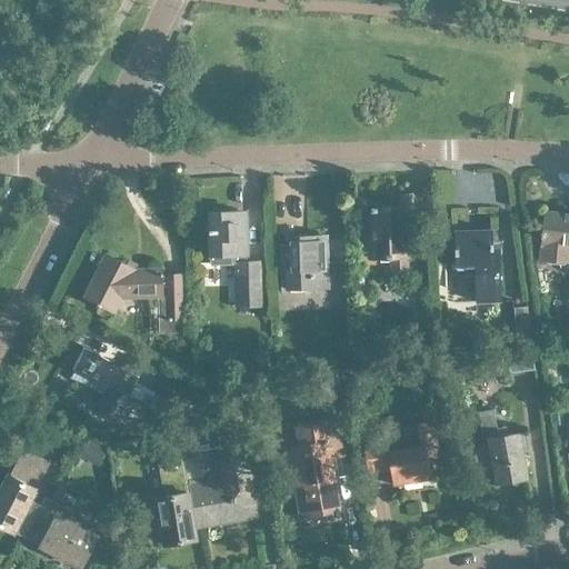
[(409,242),(413,242),(412,226),(411,226),(411,193),(396,193),(397,206),(370,207),(371,233),(369,233),(370,257),(390,257),(391,268),(407,268),(407,256),(409,256),(409,242)]
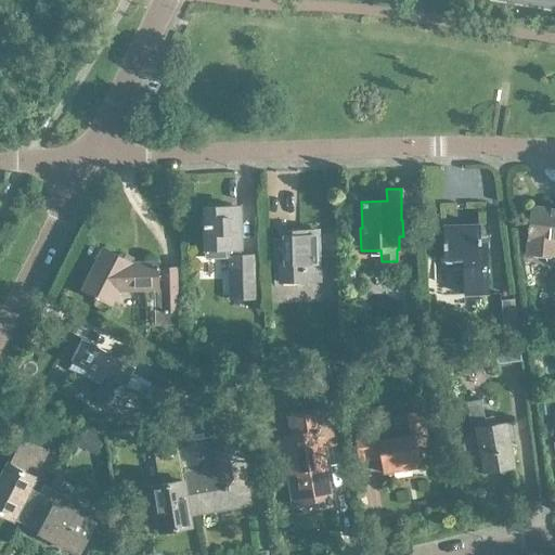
[(241,254),(241,248),(240,204),(204,205),(205,249),(224,248),(224,257),(227,257),(229,298),(258,297),(257,253),(241,254)]
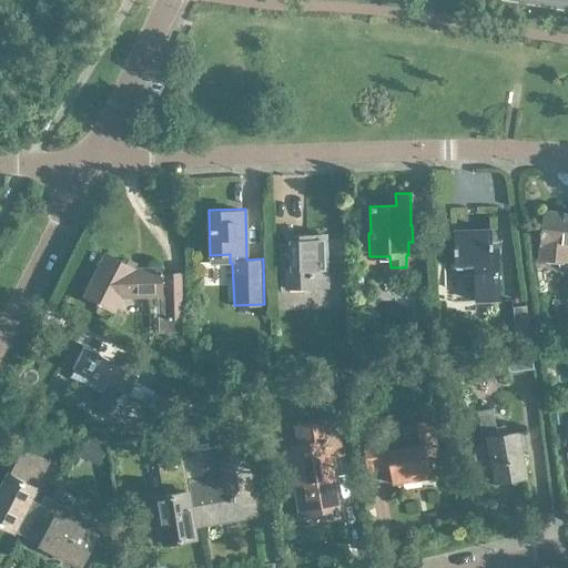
[(541,243),(560,245),(559,249),(567,250),(567,212),(544,211),(541,243)]
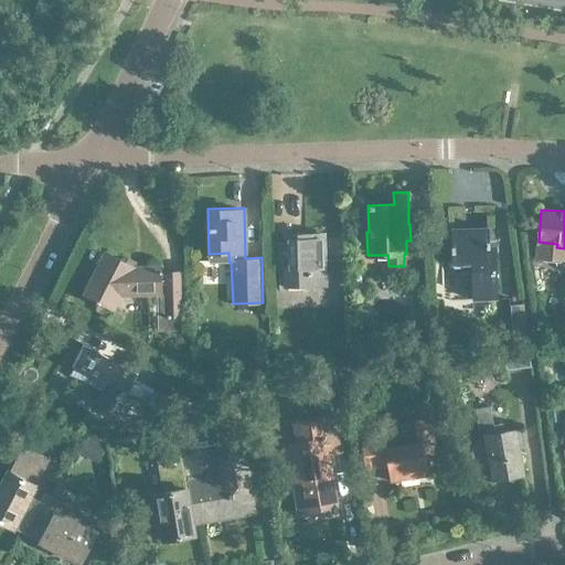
[(473,298),(497,298),(496,243),(489,243),(488,228),(451,230),(452,263),(472,263),(473,298)]
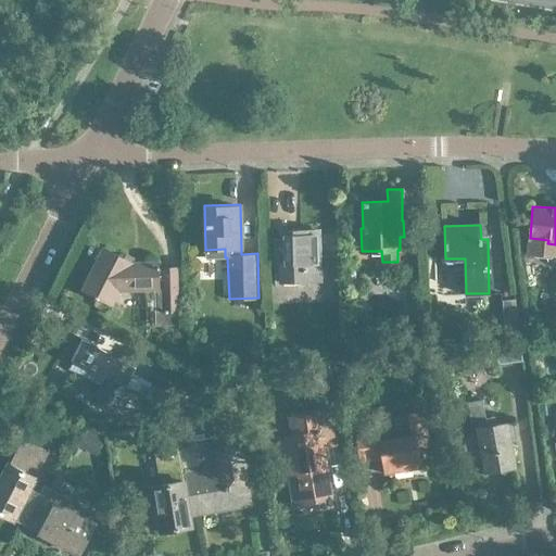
[(275,280),(320,279),(318,230),(273,231),(274,262),(275,280)]
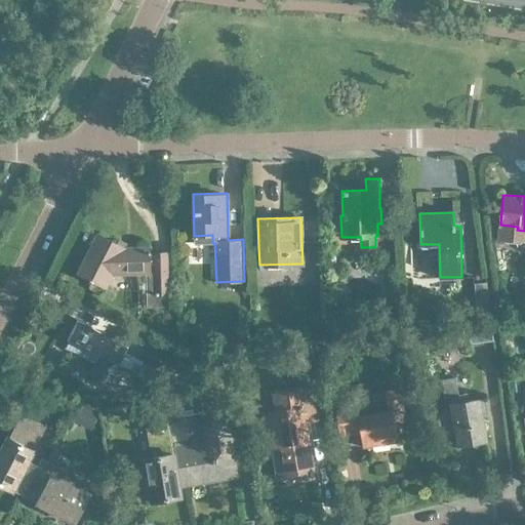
[(112,274),(146,274),(147,307),(167,307),(167,252),(154,252),(154,253),(150,253),(149,246),(126,247),(97,234),(77,274),(106,287),(112,274)]
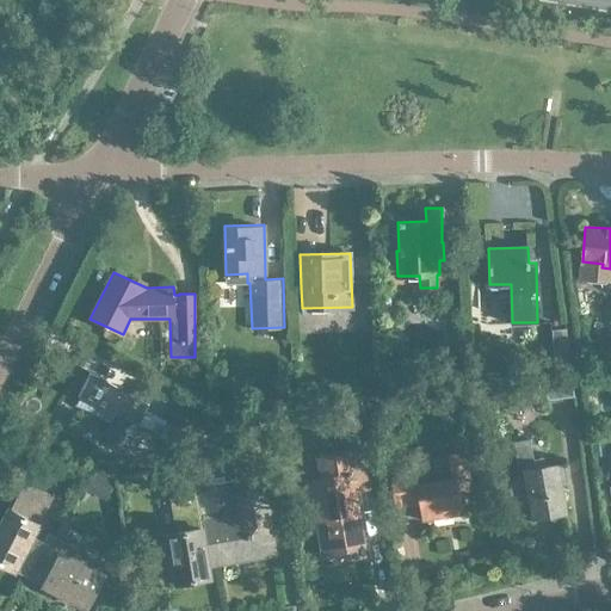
[(554,368),(571,365),(569,359),(566,328),(551,329),(554,368)]
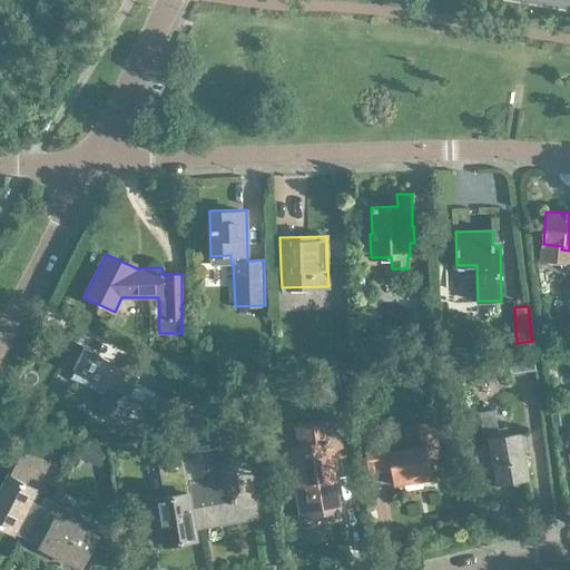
[(508,349),(510,373),(534,371),(532,346),(508,349)]
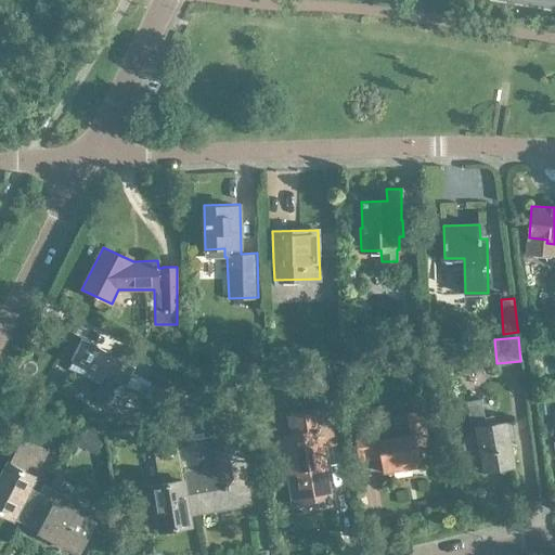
[(166,389),(175,371),(132,349),(127,361),(82,338),(72,359),(105,376),(94,398),(114,407),(130,372),(166,389)]
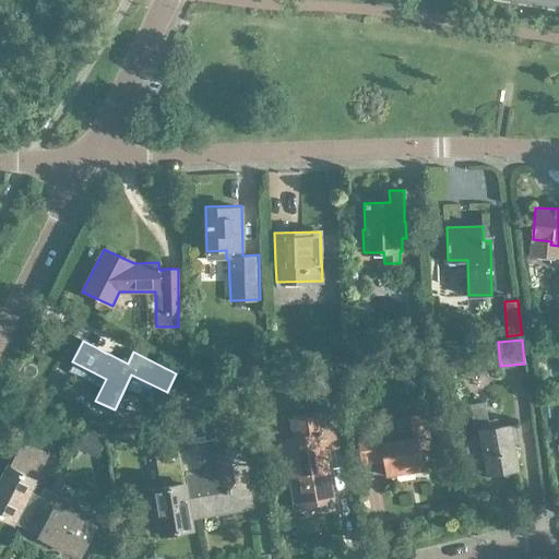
[(254,379),(272,378),(271,367),(253,369),(254,379)]
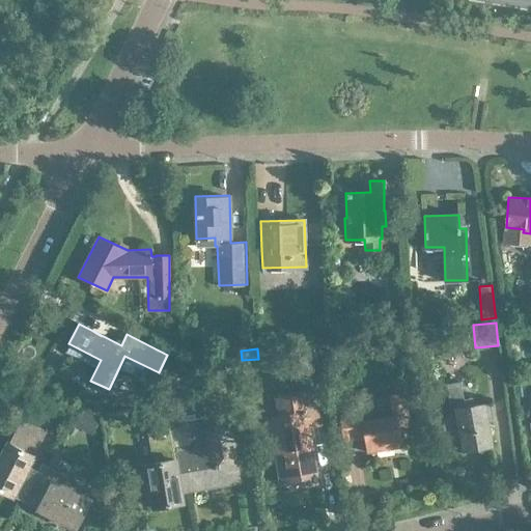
[(460,382),(446,385),(451,415),(448,416),(445,417),(444,419),(443,421),(442,424),(442,427),(443,429),(445,432),(447,434),(450,435),(457,435),(463,435),(463,438),(462,438),(464,450),(492,445),(486,416),(493,415),(491,403),(465,408),(460,382)]
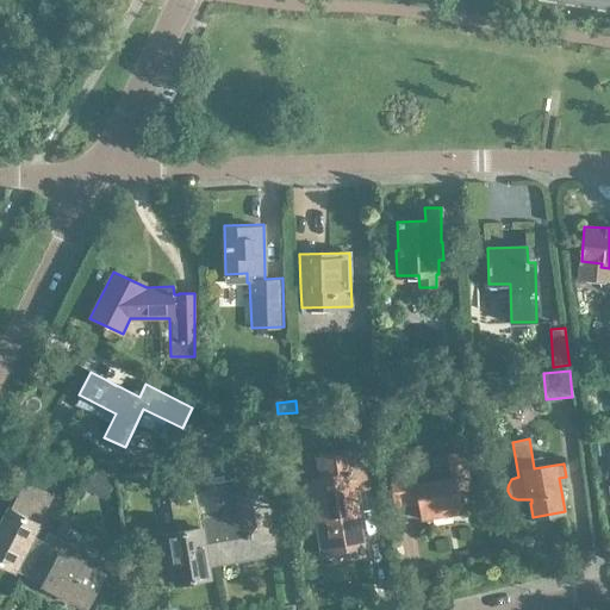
[(368,487),(361,449),(316,456),(318,475),(311,478),(317,518),(323,553),(363,546),(353,489),(368,487)]
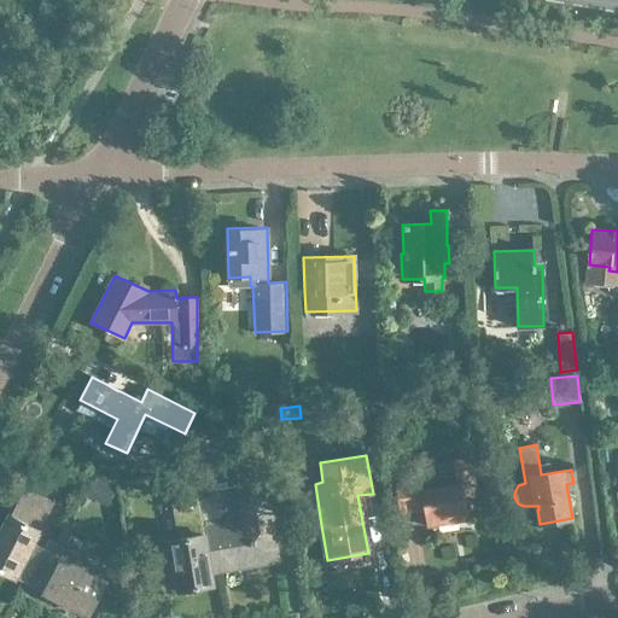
[(477,496),(470,455),(452,458),(455,482),(445,484),(443,471),(425,473),(426,478),(425,478),(423,479),(421,481),(421,482),(421,484),(423,488),(414,490),(412,478),(395,481),(401,514),(424,509),(427,525),(468,519),(465,499),(477,496)]
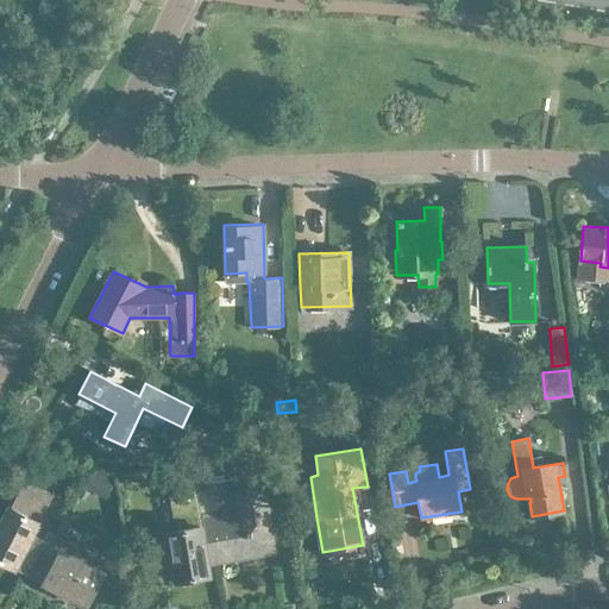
[(211,488),(209,482),(206,463),(159,470),(161,482),(176,481),(180,494),(194,491),(200,525),(167,529),(175,581),(211,576),(207,560),(215,559),(211,535),(203,537),(195,491),(211,488)]
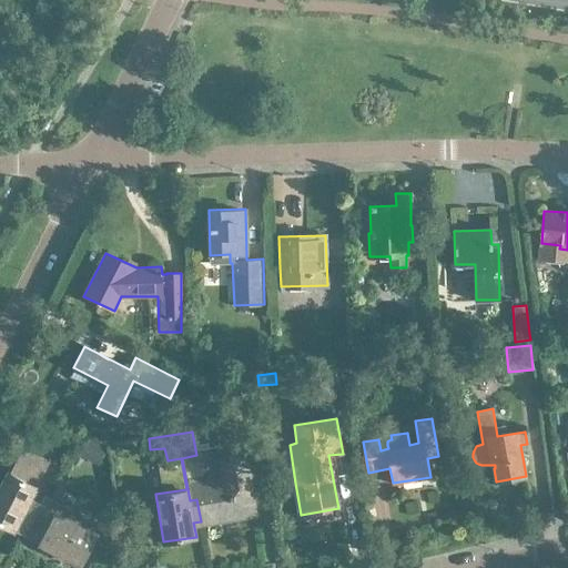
[(98,466),(108,447),(89,438),(80,456),(98,466)]
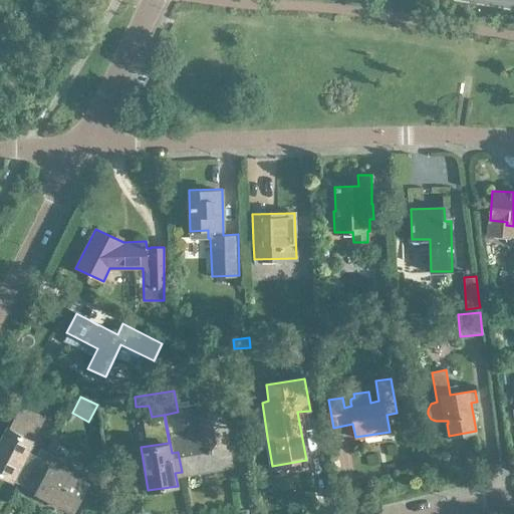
[(0,474),(21,485),(36,457),(28,452),(34,440),(33,440),(45,418),(21,406),(9,429),(7,428),(0,442),(0,444),(3,446),(0,451),(0,474)]
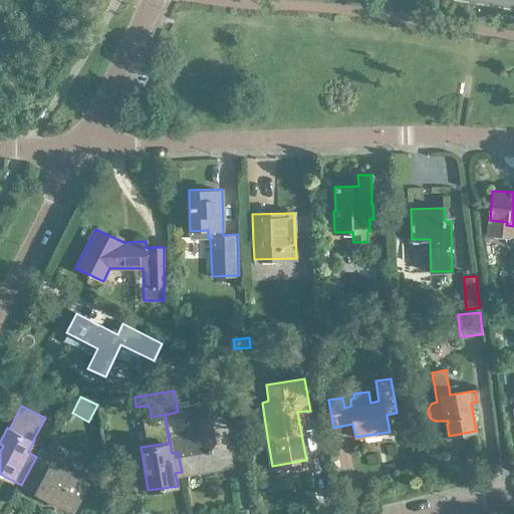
[(178,452),(182,472),(229,464),(219,410),(197,413),(200,431),(171,437),(171,433),(179,432),(179,431),(184,430),(180,407),(177,407),(178,412),(165,415),(172,453),(178,452)]
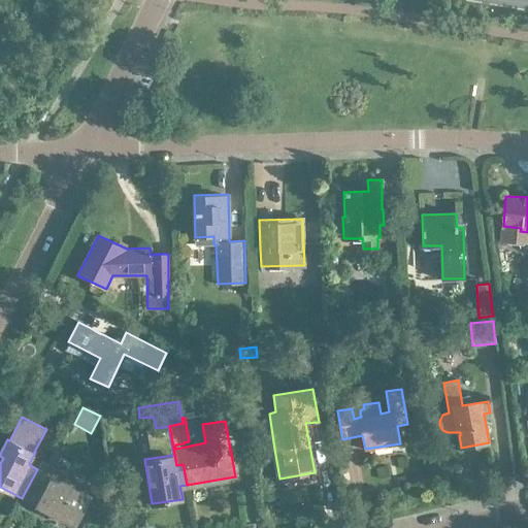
[(47,464),(53,455),(45,452),(41,461),(47,464)]
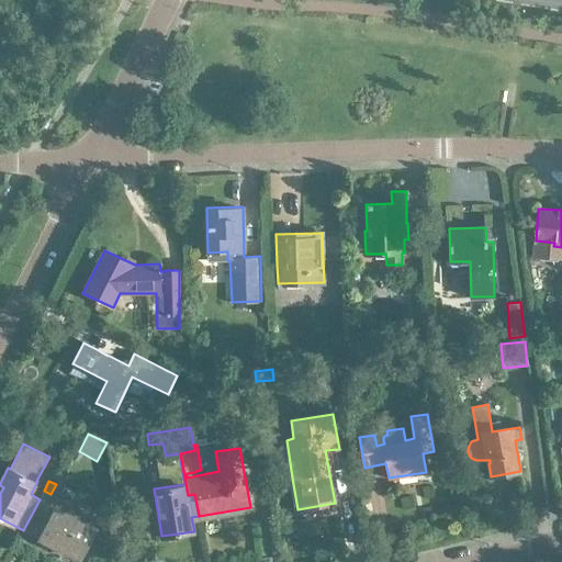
[(40,499),(23,530),(41,539),(43,535),(65,546),(63,550),(79,559),(96,528),(56,507),(60,499),(51,494),(44,491),(40,499)]
